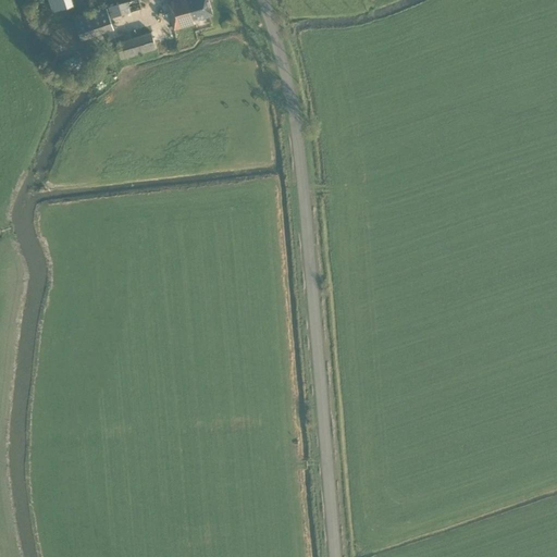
[(48,0),(52,11),(74,3),(72,0),(48,0)]
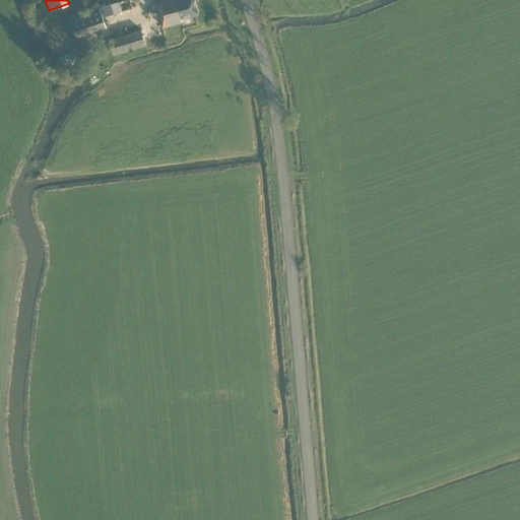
[(104,14),(132,7),(129,0),(121,0),(102,6),(104,14)]
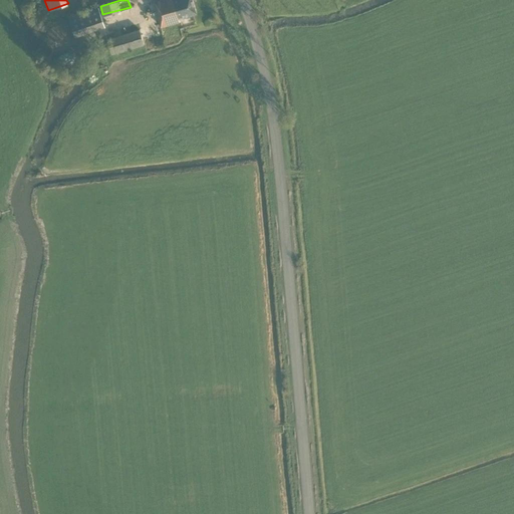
[(197,13),(192,0),(153,0),(161,26),(180,21),(179,18),(197,13)]
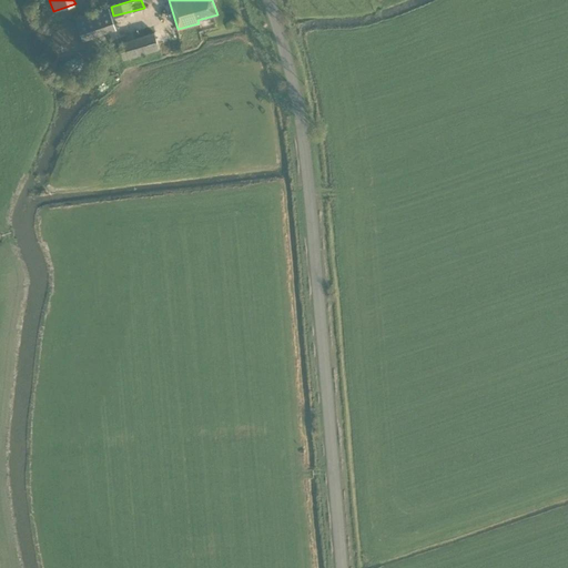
[(83,41),(115,30),(109,7),(75,18),(83,41)]
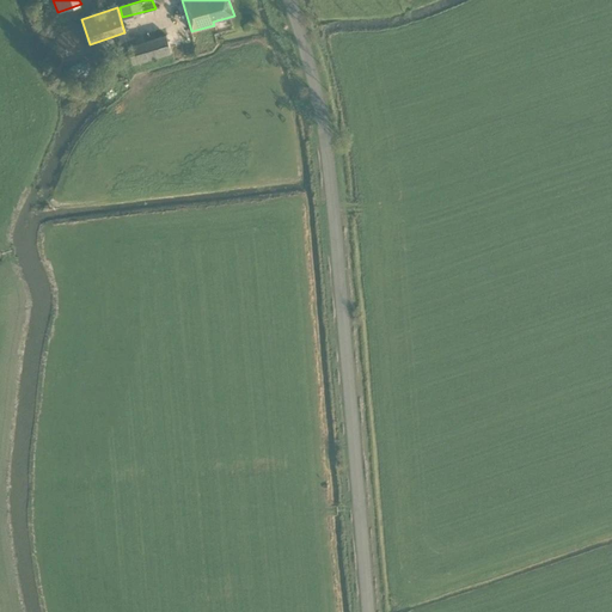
[(132,63),(171,53),(165,35),(127,46),(132,63)]
